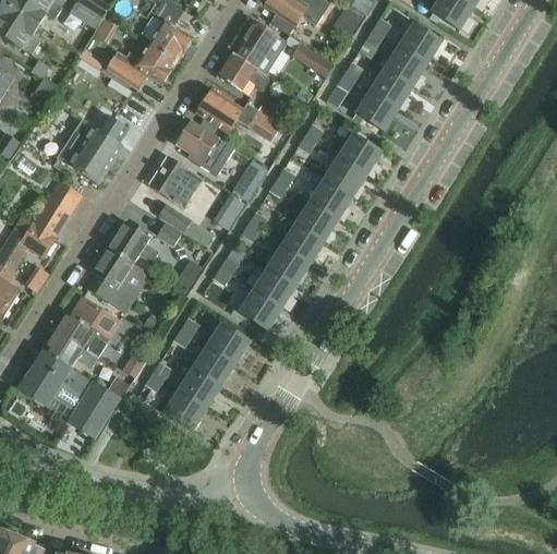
[(61,7),(50,0),(4,0),(3,2),(38,24),(45,14),(53,20),(61,7)]
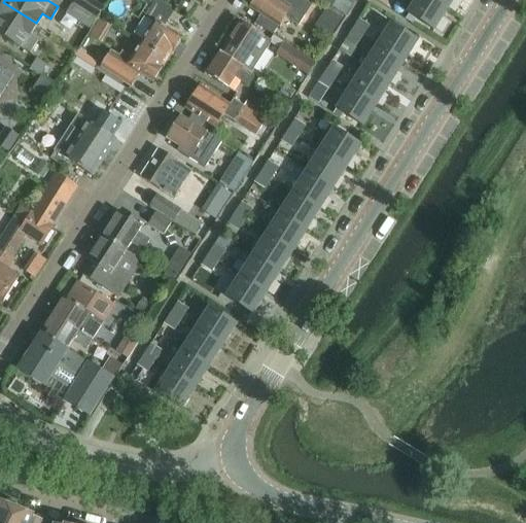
[(75,0),(74,2),(96,15),(103,4),(97,0),(75,0)]
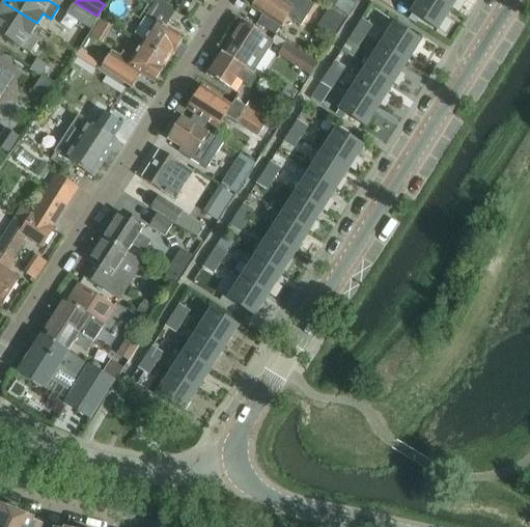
[(155,19),(141,40),(168,58),(183,35),(164,24),(175,6),(165,0),(154,0),(145,12),(155,19)]
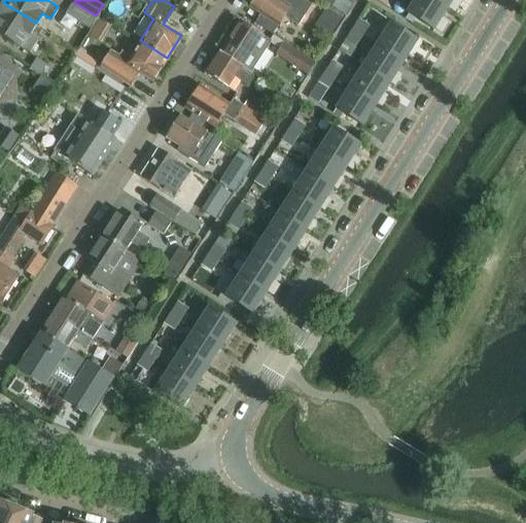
[(311,3),(306,0),(253,0),(249,6),(260,13),(255,22),(273,33),(284,14),(299,24),(311,3)]
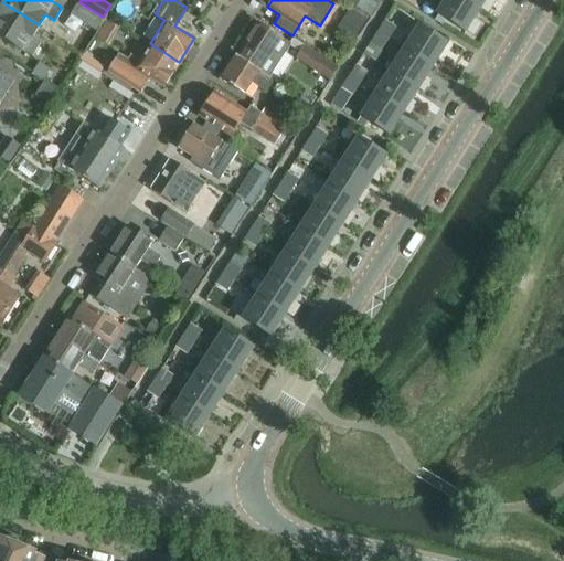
[(478,7),(467,0),(444,0),(436,12),(464,30),(478,7)]
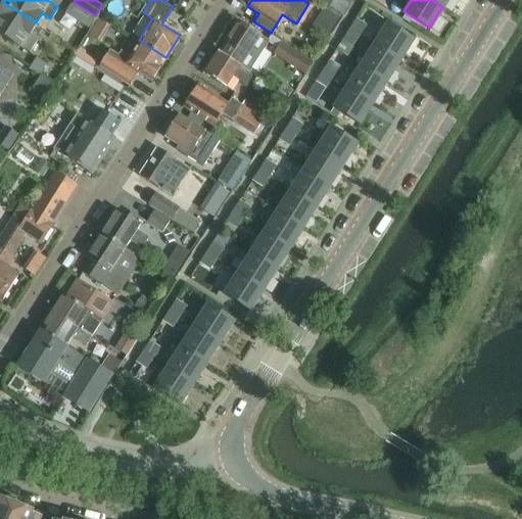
[(36,22),(3,2),(0,6),(0,32),(30,50),(38,38),(30,33),(36,22)]
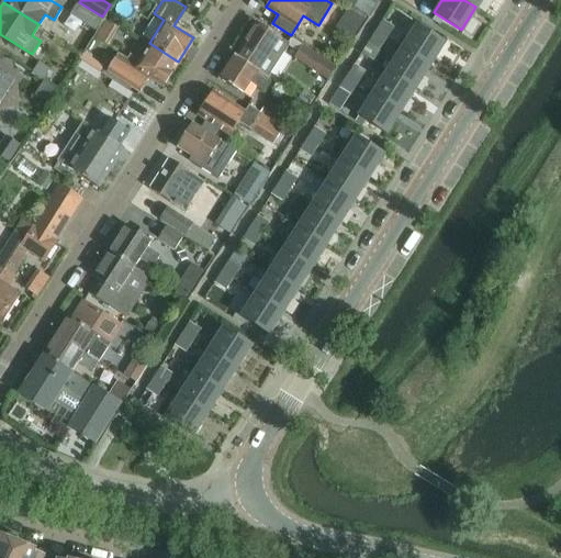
[(94,29),(102,17),(79,2),(71,14),(94,29)]
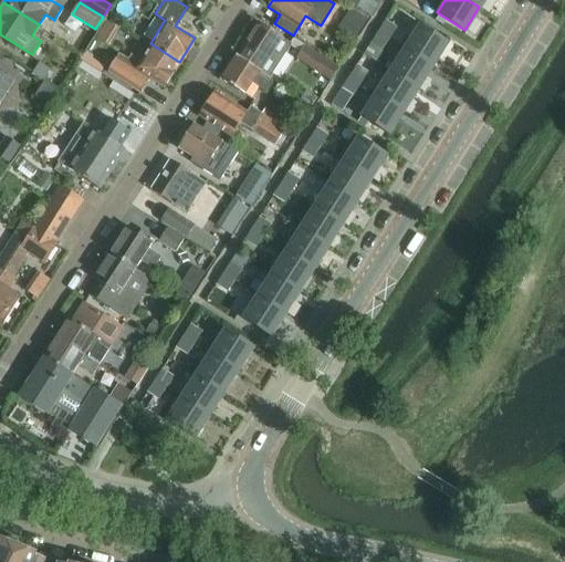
[(354,38),(364,22),(346,11),(336,27),(354,38)]
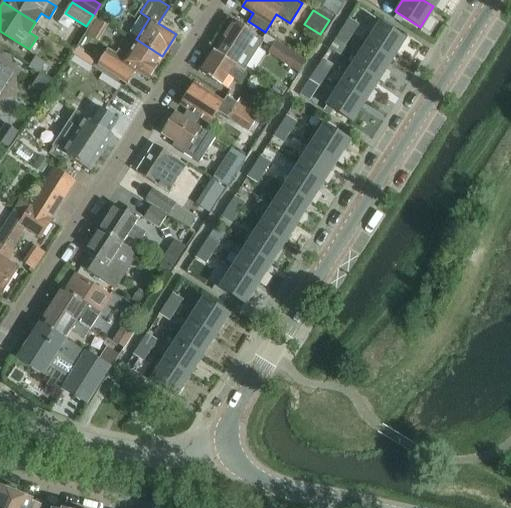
[(353,33),(360,22),(350,16),(343,27),(353,33)]
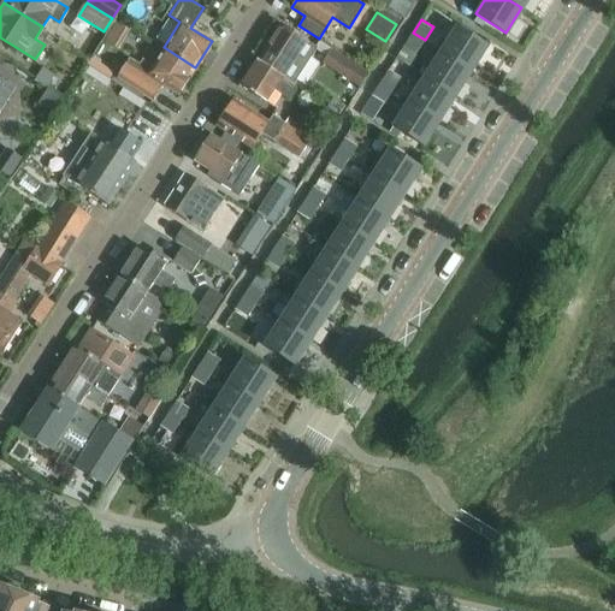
[(314,47),(281,25),(258,61),(282,77),(283,78),(285,75),(296,81),(317,48),(330,57),(325,63),(361,85),(370,72),(318,40),(314,47)]
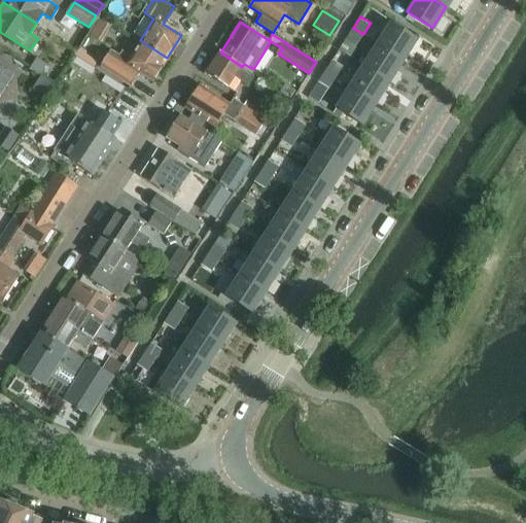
[(415,39),(390,24),(377,44),(401,61),(415,39)]
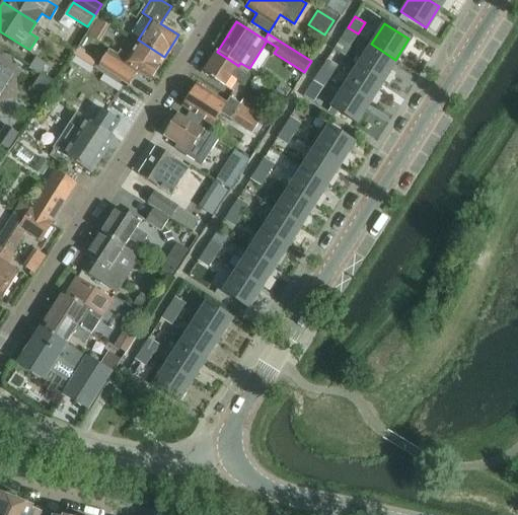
[(358,33),(348,27),(341,38),(351,45),(358,33)]
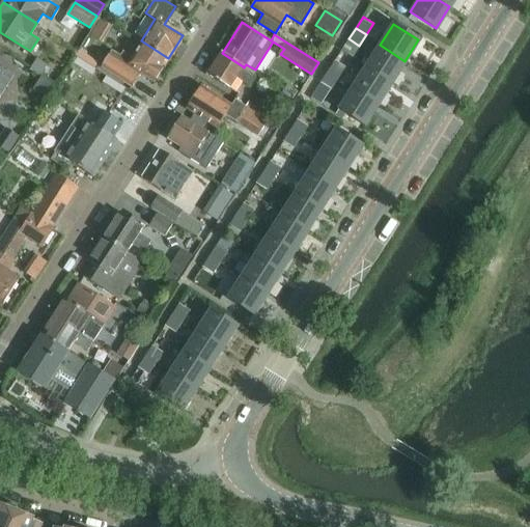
[(111,50),(101,65),(130,84),(139,71),(154,80),(168,58),(141,40),(131,56),(121,50),(119,55),(111,50)]
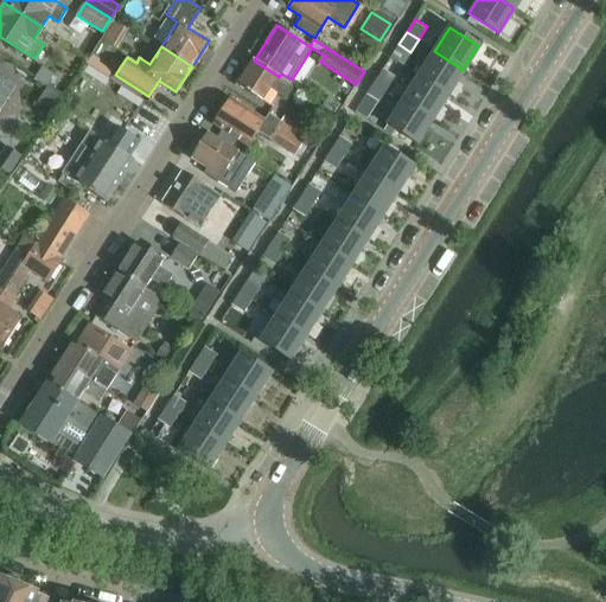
[(463,70),(434,51),(419,76),(447,94),(463,70)]
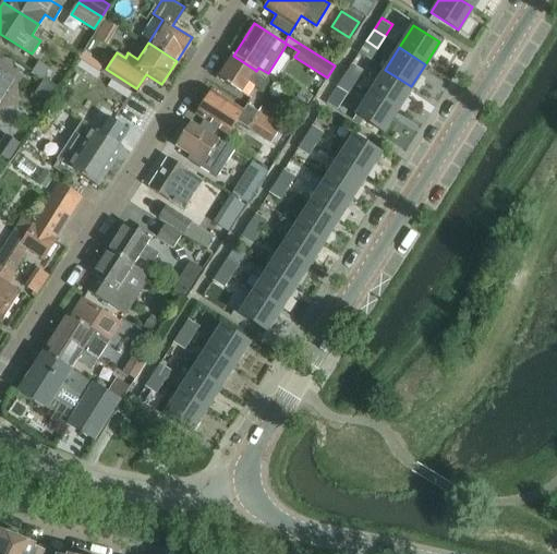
[(233,56),(231,55),(217,76),(241,92),(247,80),(261,88),(267,77),(256,71),(255,70),(233,56)]
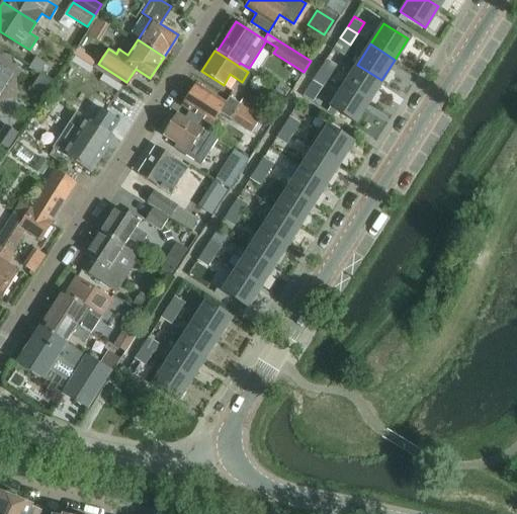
[(28,66),(37,72),(38,73),(47,61),(35,55),(28,66)]
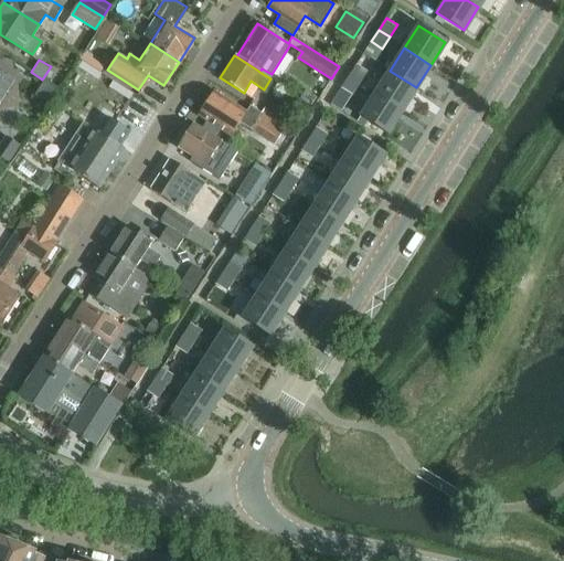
[(361,81),(369,69),(357,62),(350,74),(361,81)]
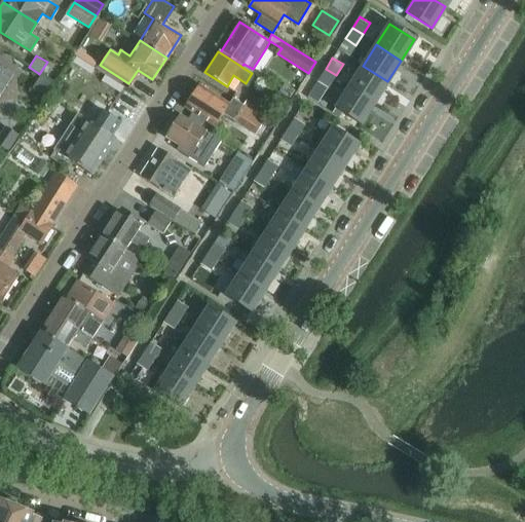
[(0,90),(1,90),(11,74),(0,66),(0,90)]
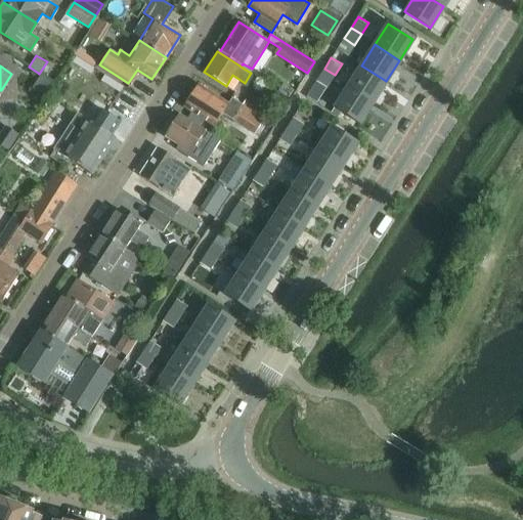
[(386,81),(361,66),(348,86),(373,101),(386,81)]
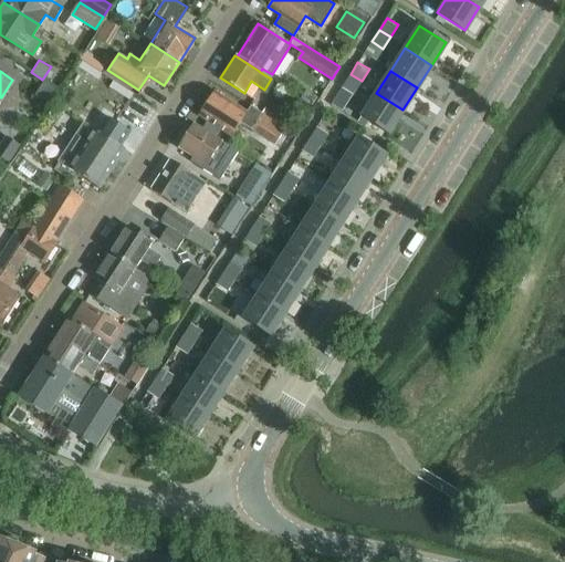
[(362,81),(351,74),(343,85),(354,93),(362,81)]
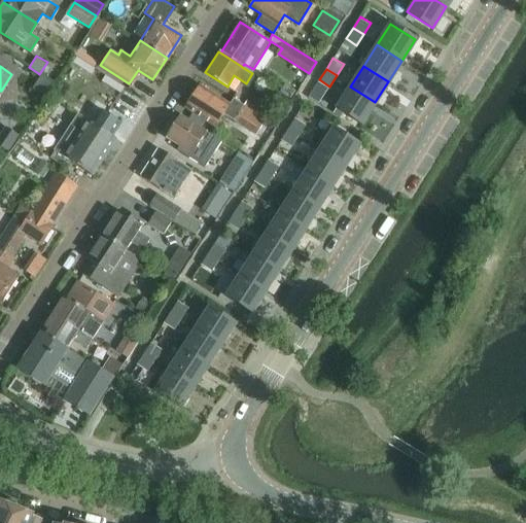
[(229,103),(200,84),(185,107),(214,126),(222,112),(255,133),(268,114),(245,99),(243,104),(233,97),(229,103)]
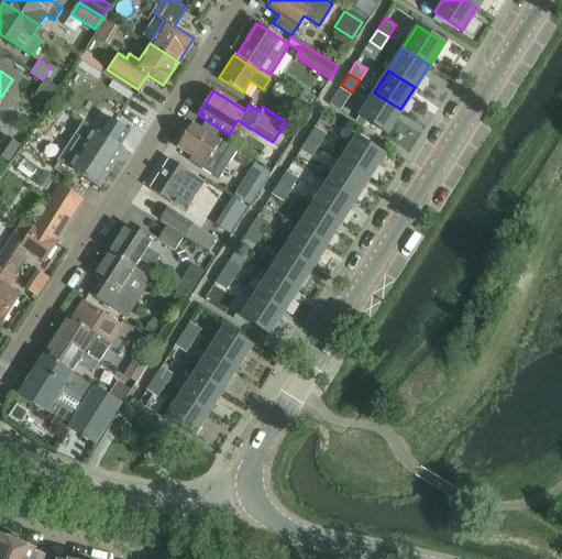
[(400,109),(374,92),(360,116),(386,132),(400,109)]
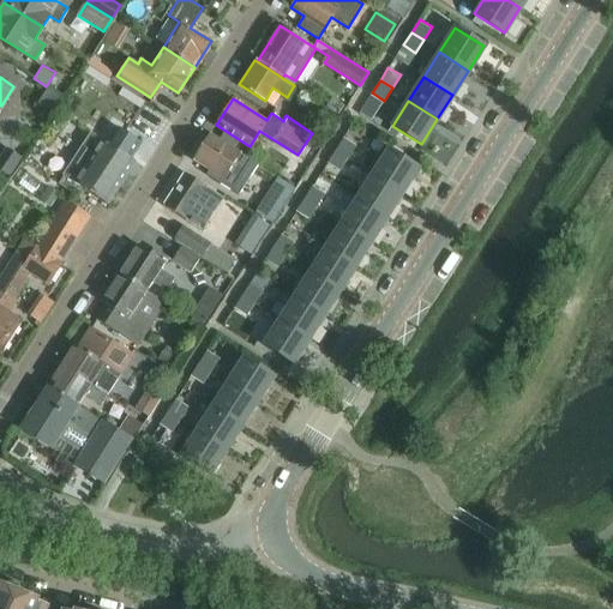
[(114,146),(90,132),(62,175),(107,203),(143,146),(122,133),(114,146)]
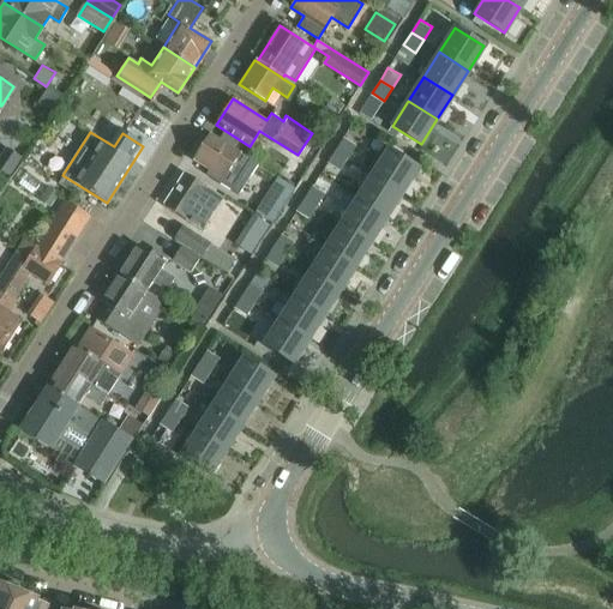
[(258,163),(210,133),(193,160),(209,170),(206,174),(238,194),(258,163)]
